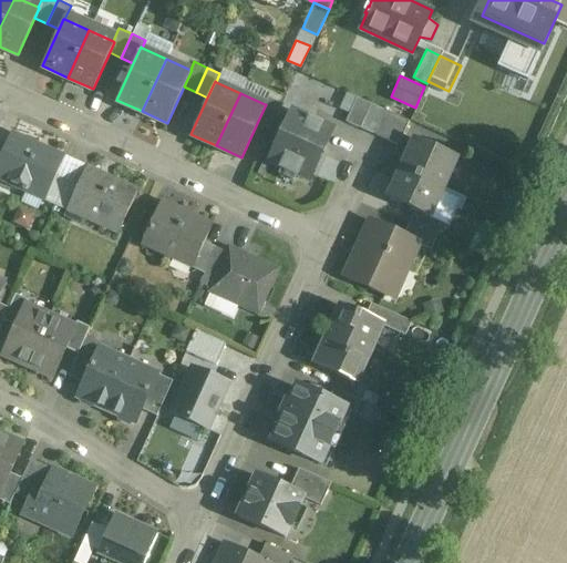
[(268,95),(265,104),(266,104),(258,121),(270,126),(281,102),(268,95)]
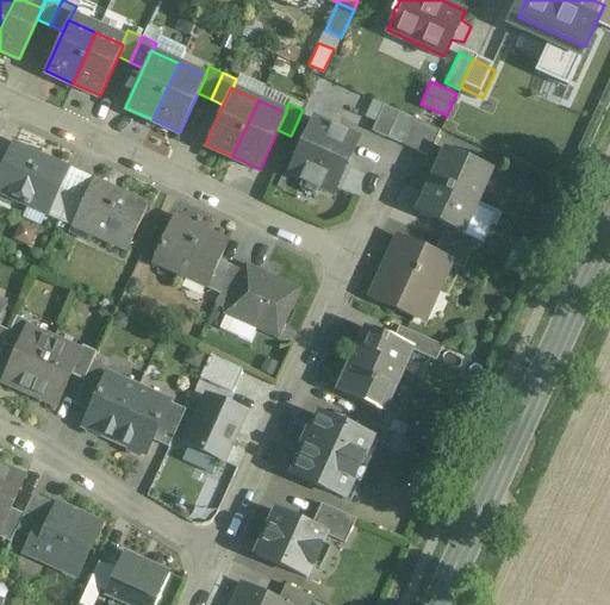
[(372,128),(387,135),(399,108),(384,103),(372,128)]
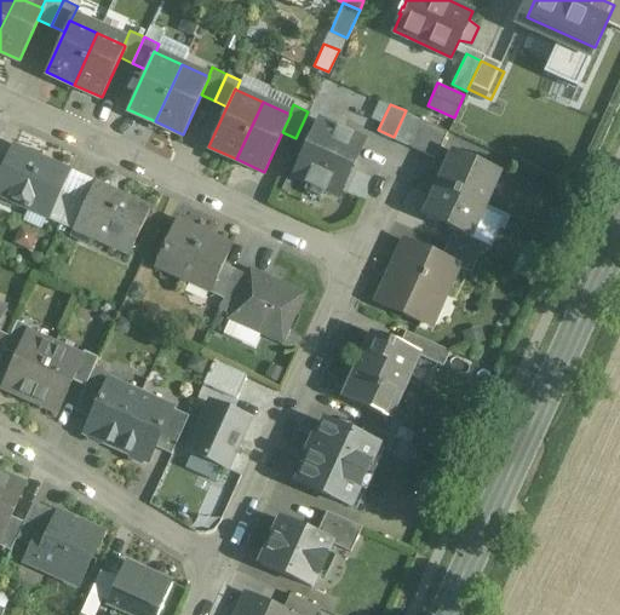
[(468,113),(459,109),(448,131),(458,134),(468,113)]
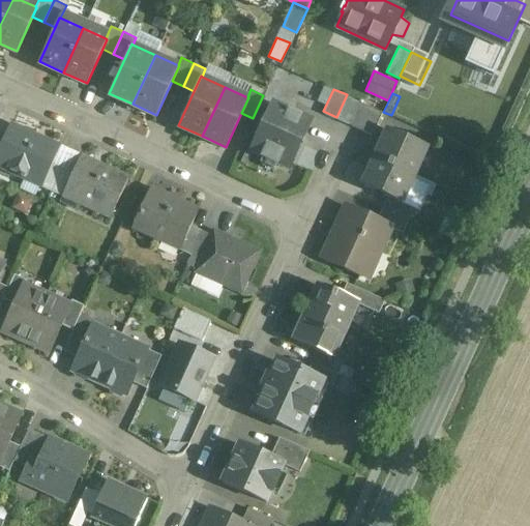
[(347,94),(336,117),(350,123),(360,100),(347,94)]
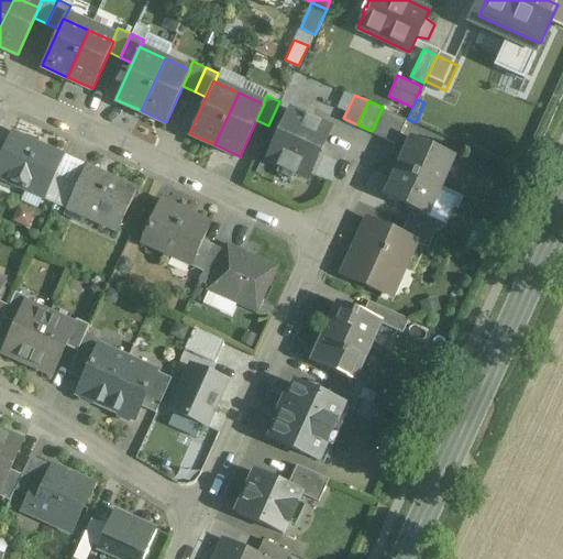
[(406,118),(383,107),(372,131),(396,142),(406,118)]
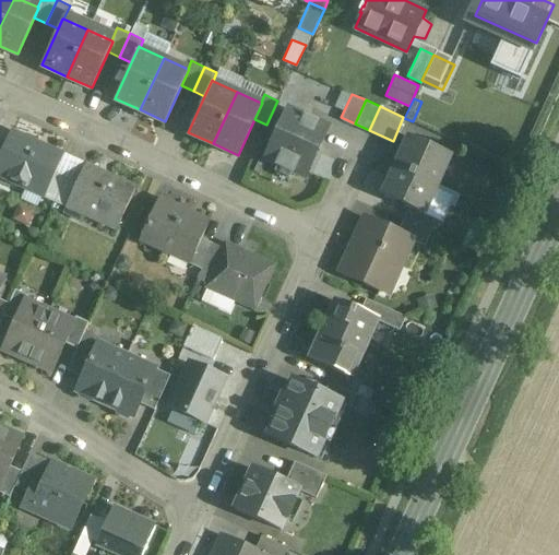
[(328,126),(288,108),(265,157),(306,176),(328,126)]
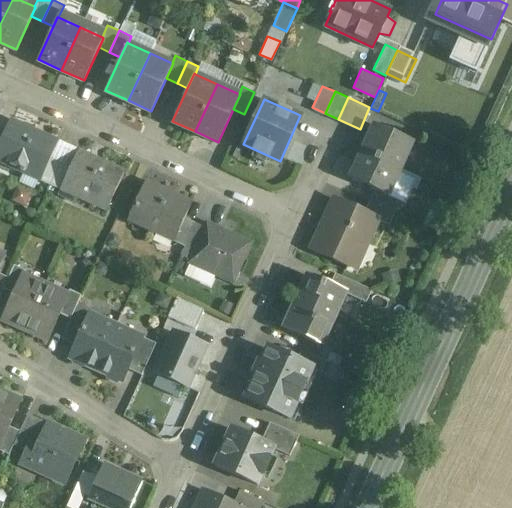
[(56,140),(11,119),(0,143),(0,158),(21,168),(20,169),(25,172),(29,165),(41,170),(38,176),(40,177),(56,140)]
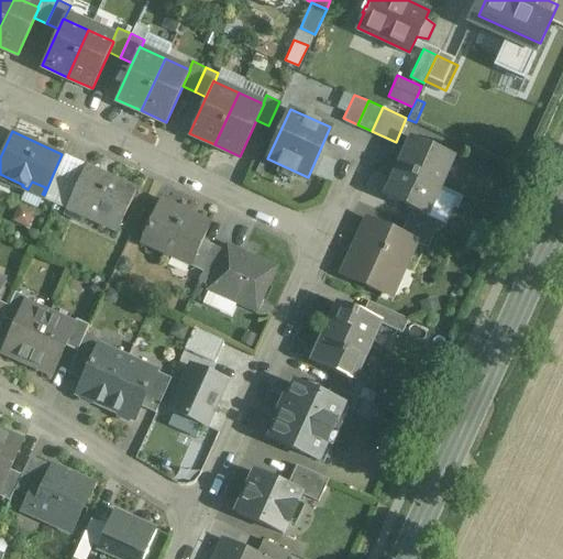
[(453,153),(412,135),(399,165),(440,184),(453,153)]
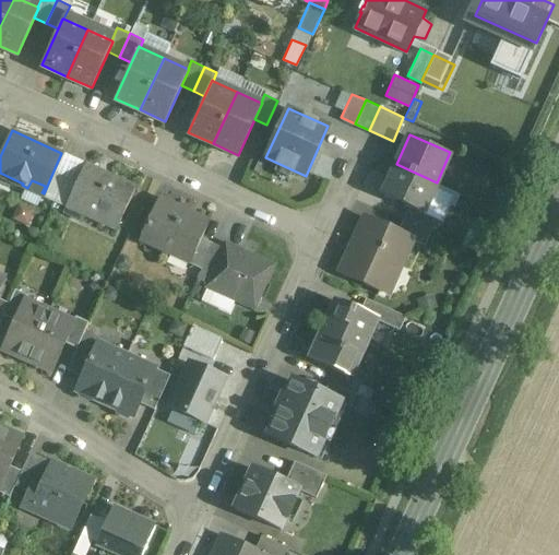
[(135,187),(85,164),(67,203),(117,226),(135,187)]
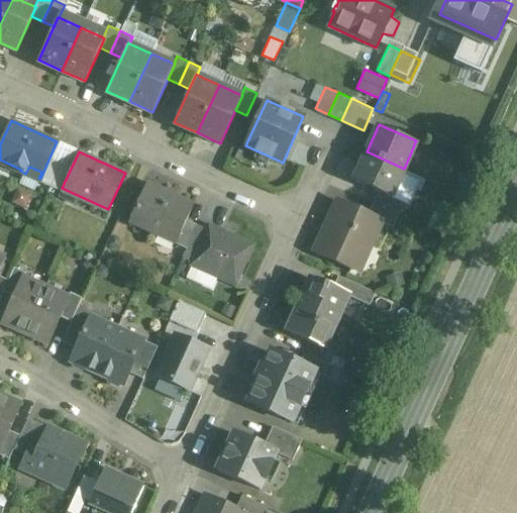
[(404,169),(367,151),(354,180),(378,190),(391,196),(392,195),(404,169)]
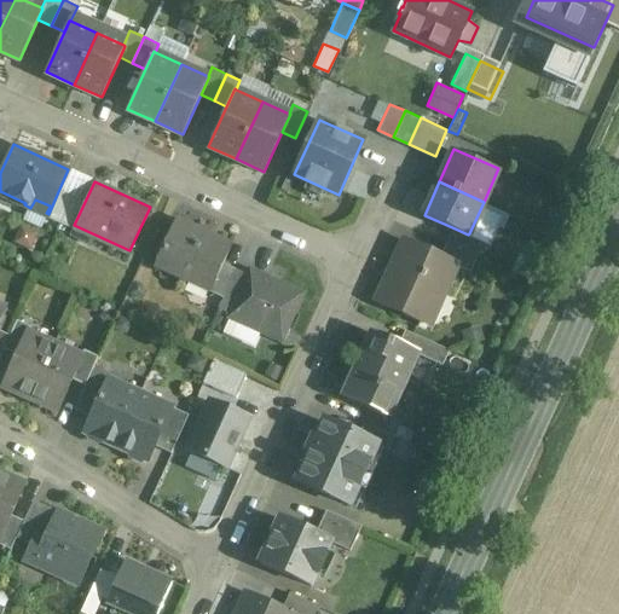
[(231,244),(175,219),(156,262),(209,287),(210,288),(223,261),(231,244)]
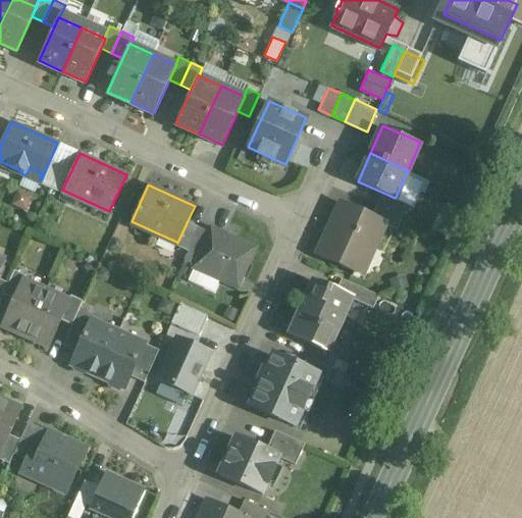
[(408,203),(396,197),(395,198),(381,192),(376,203),(403,215),(408,203)]
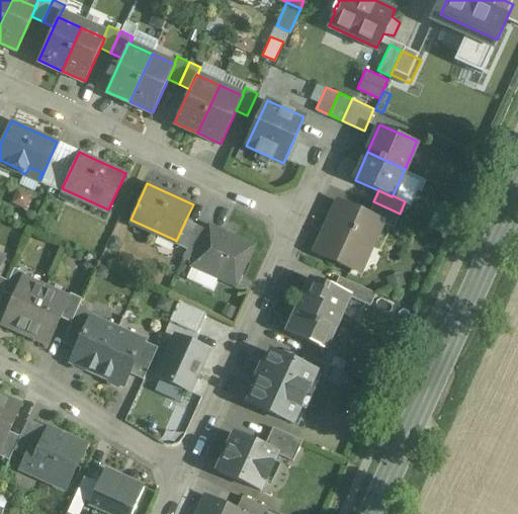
[(369,212),(339,199),(316,251),(358,270),(380,221),(381,219),(369,212)]
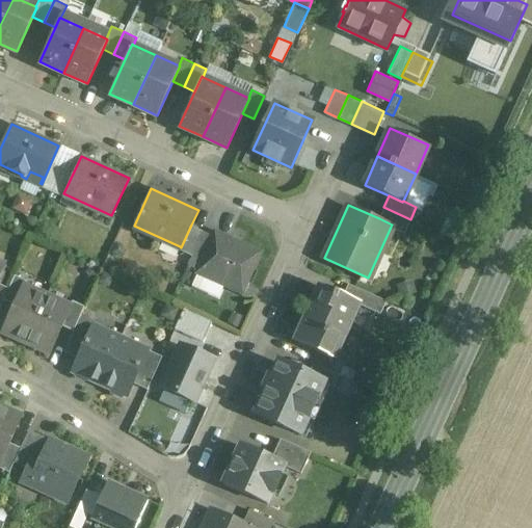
[(410,219),(383,207),(379,218),(392,225),(391,227),(404,232),(410,219)]
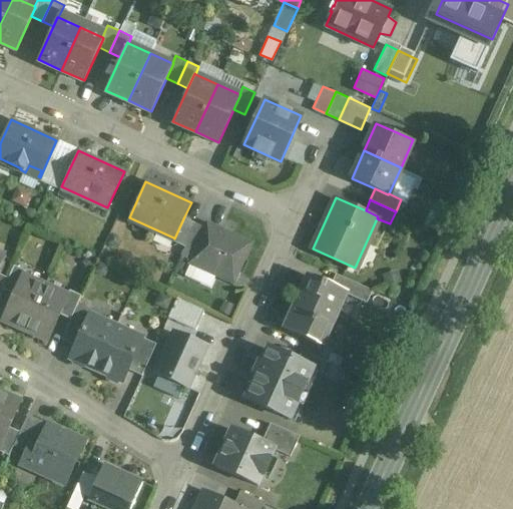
[(184,216),(174,238),(173,237),(172,239),(184,245),(195,221),(184,216)]
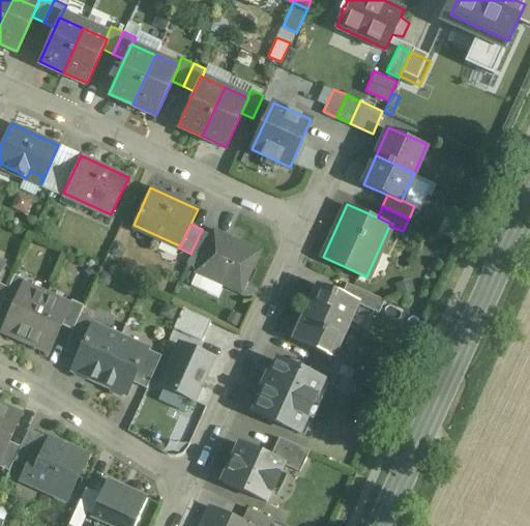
[(202,229),(190,254),(202,259),(213,234),(202,229)]
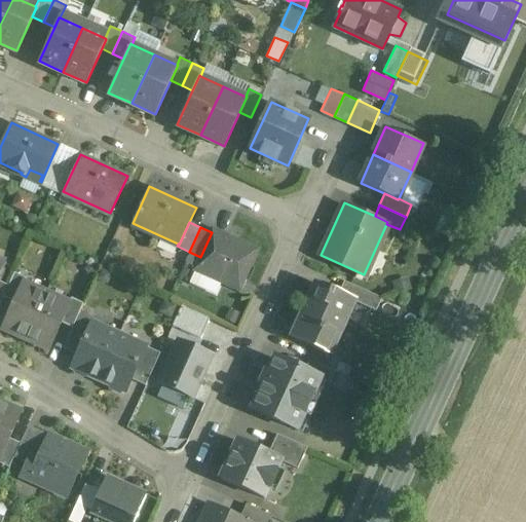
[(257,248),(214,228),(212,232),(200,257),(195,267),(238,288),(257,248)]
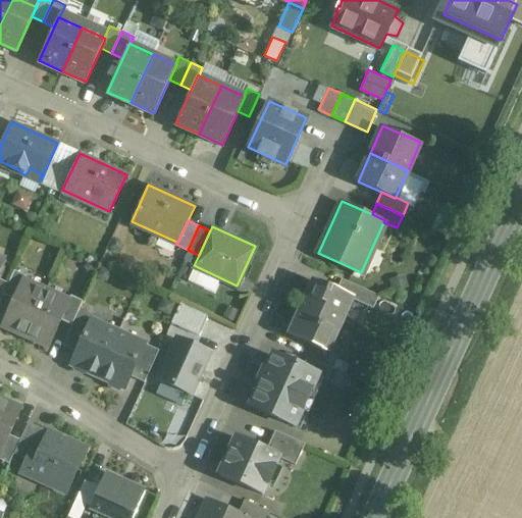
[(8,281),(3,293),(14,298),(22,278),(23,279),(25,273),(14,268),(8,281)]
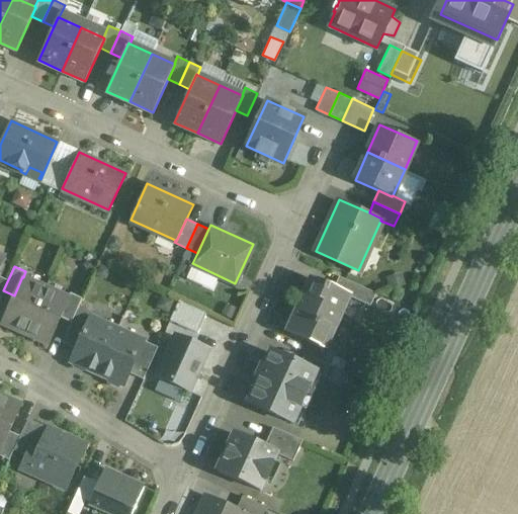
[(8,279),(0,275),(0,296),(3,290),(8,279)]
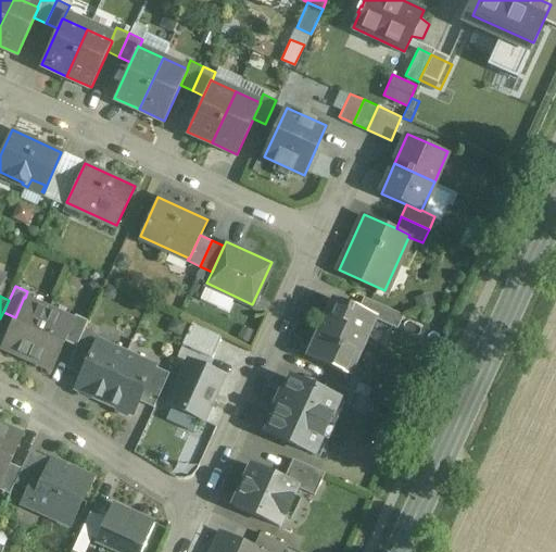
[(403,313),(364,296),(358,306),(376,315),(375,316),(397,327),(403,313)]
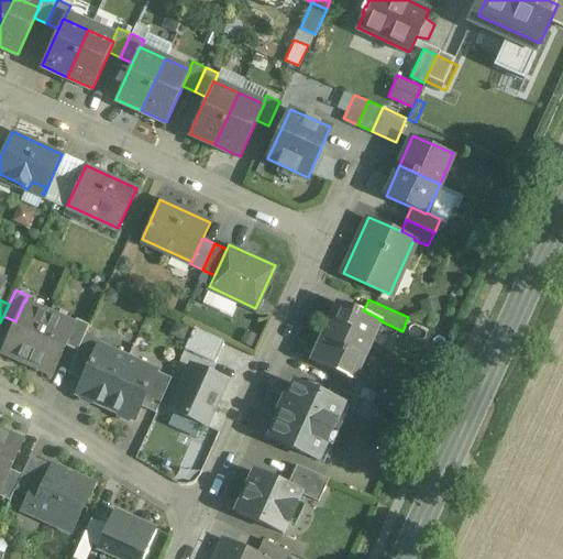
[(15,321),(2,349),(28,360),(50,313),(25,302),(24,300),(15,321)]
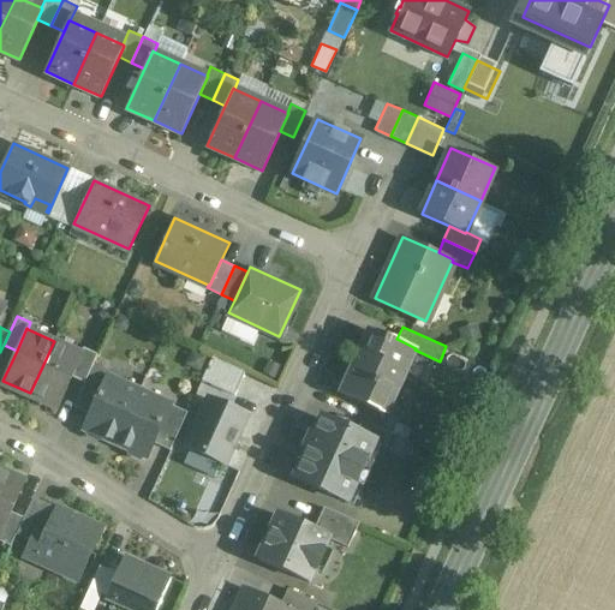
[(396,339),(377,330),(370,345),(363,341),(350,372),(352,375),(344,394),(368,405),(386,413),(387,412),(415,350),(416,348),(396,339)]
